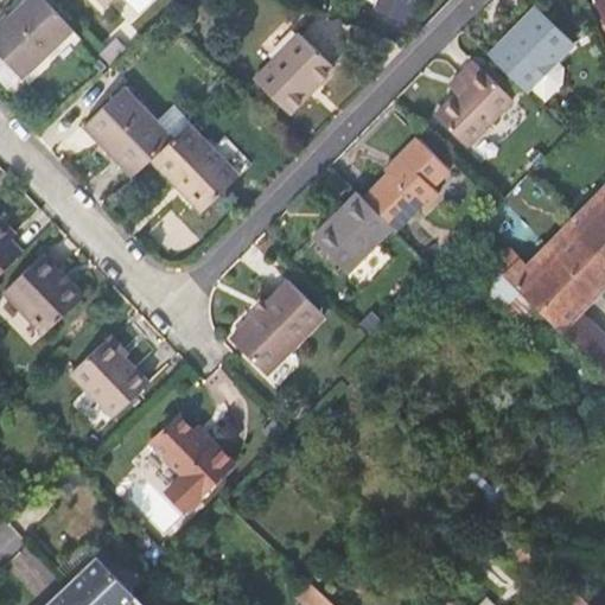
[(0,58),(20,80),(72,31),(43,0),(27,0),(0,27),(0,58)]
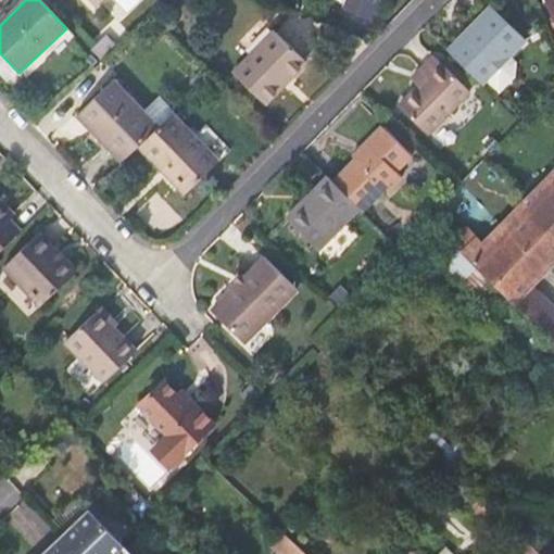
[(86,0),(93,8),(101,0),(109,0),(124,15),(139,0),(86,0)]
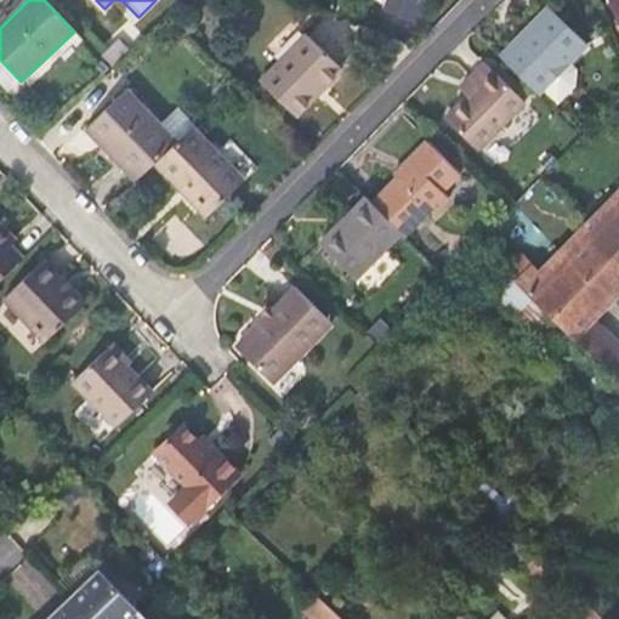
[(612,0),(607,3),(618,34),(618,0),(612,0)]
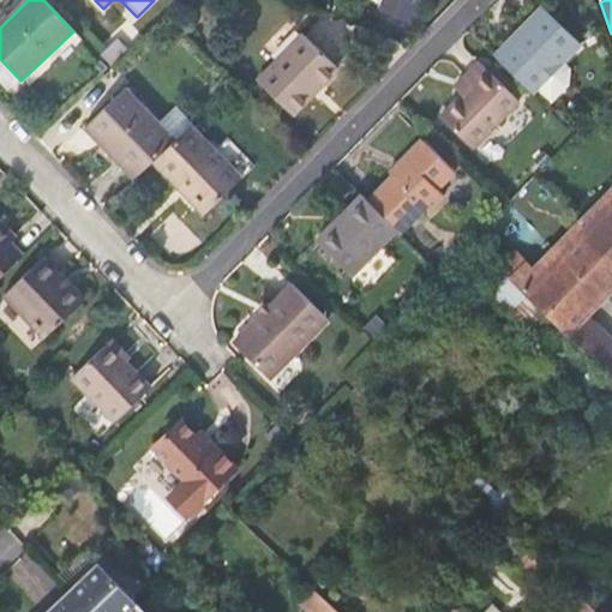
[(543,6),(527,23),(532,28),(499,60),(532,93),(581,43),(543,6)]
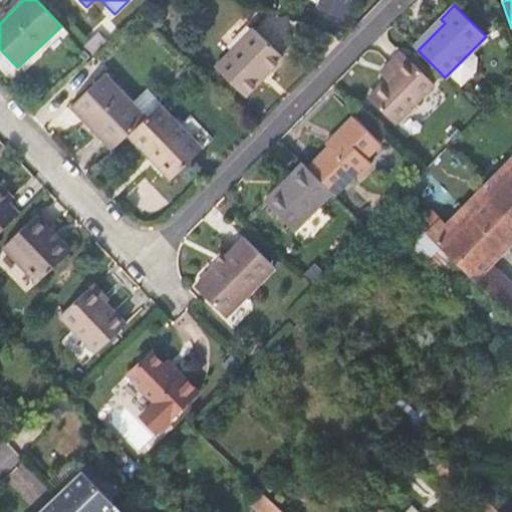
[(441,19),(413,46),(418,50),(445,23),(441,19)]
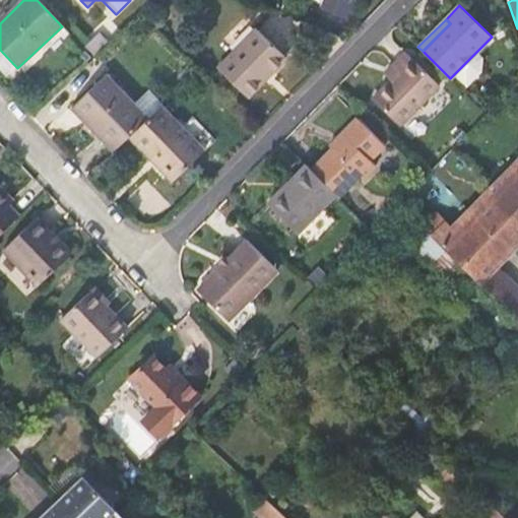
[(286,58),(258,29),(218,67),(249,96),(286,58)]
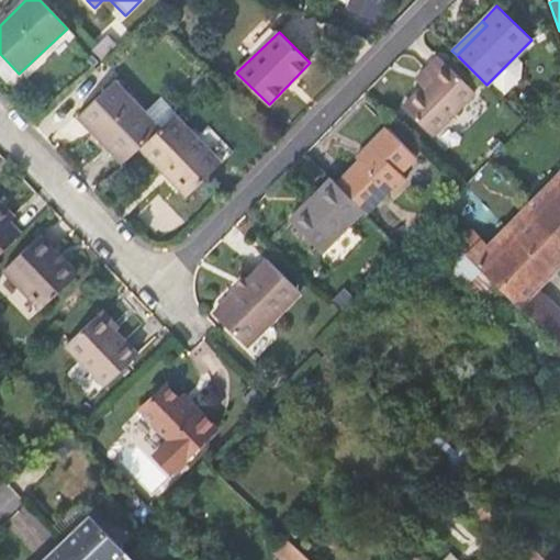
[(438,56),(424,71),(432,78),(422,88),(402,108),(433,137),(466,103),(474,92),(438,56)]
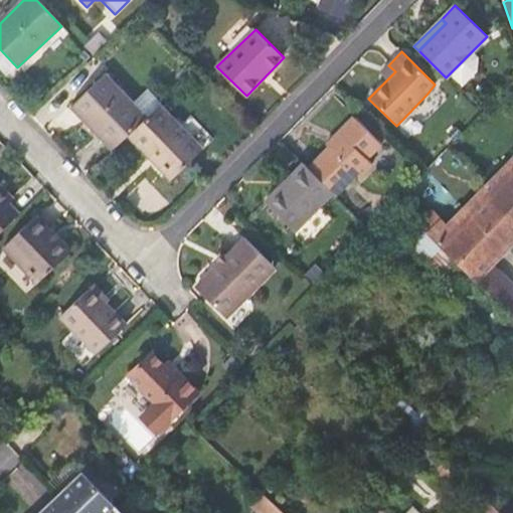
[(380,73),(386,80),(395,71),(388,65),(380,73)]
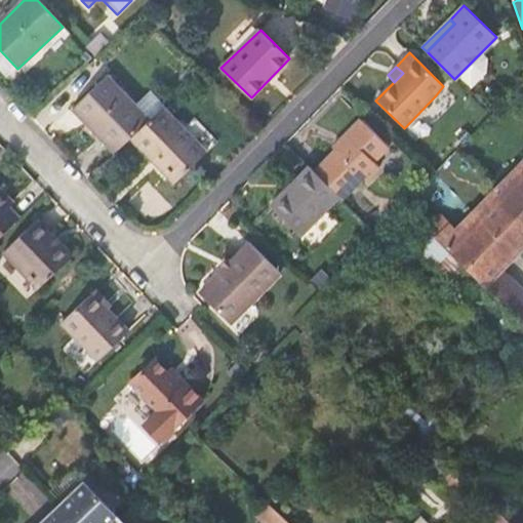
[(92,126),(117,151),(129,139),(148,121),(106,77),(71,111),(88,129),(92,126)]
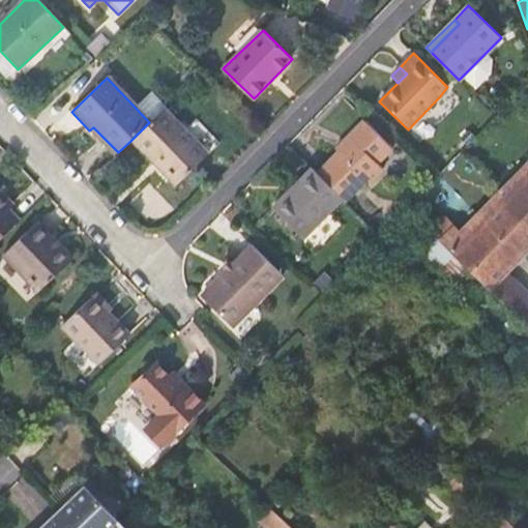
[(207,154),(163,109),(149,122),(130,141),(174,184),(207,154)]
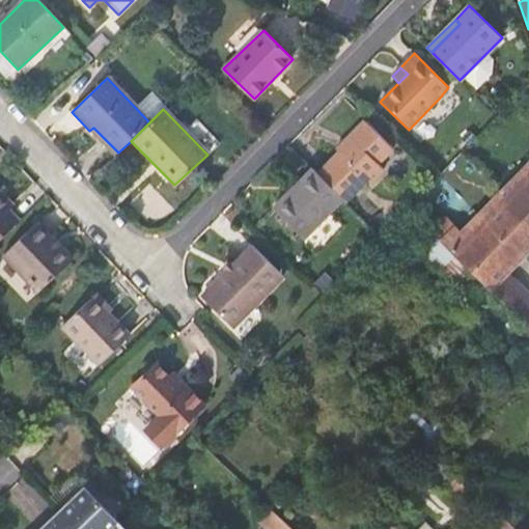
[(379,161),(400,138),(372,111),(349,136),(352,139),(318,173),(343,197),(345,200),(367,177),(371,181),(384,167),(379,161)]
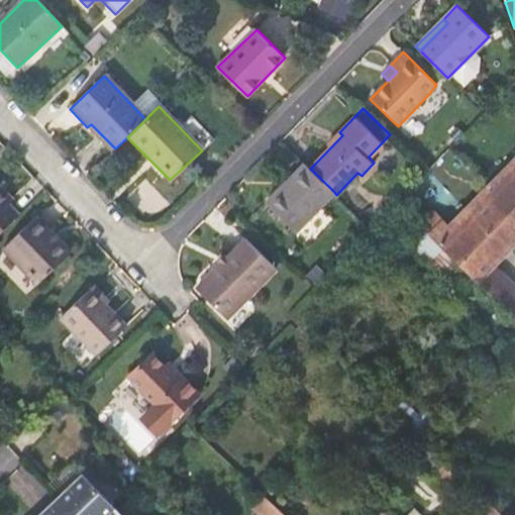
[(514,289),(489,265),(514,237),(514,157),(446,226),(432,213),(418,226),(455,264),(514,319),(514,289)]
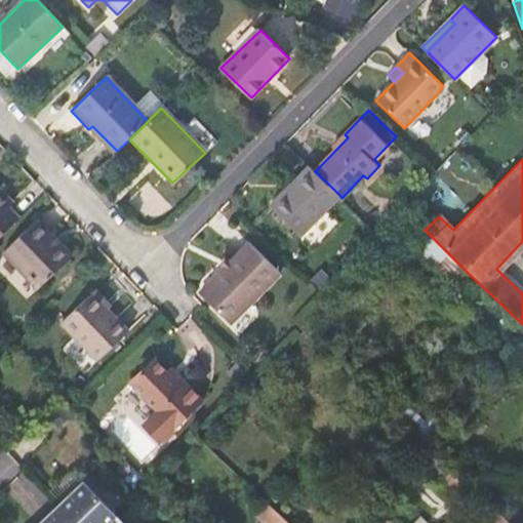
[(302,235),(339,195),(315,171),(311,166),(271,206),(302,235)]
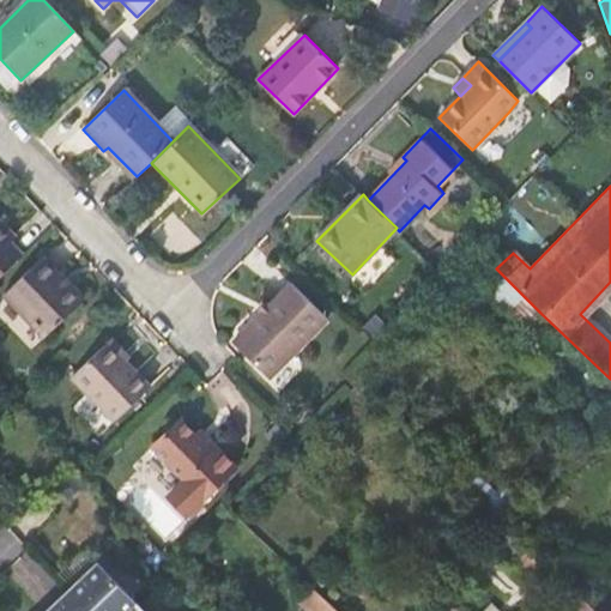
[(0,277),(22,256),(8,243),(13,239),(0,224),(0,277)]
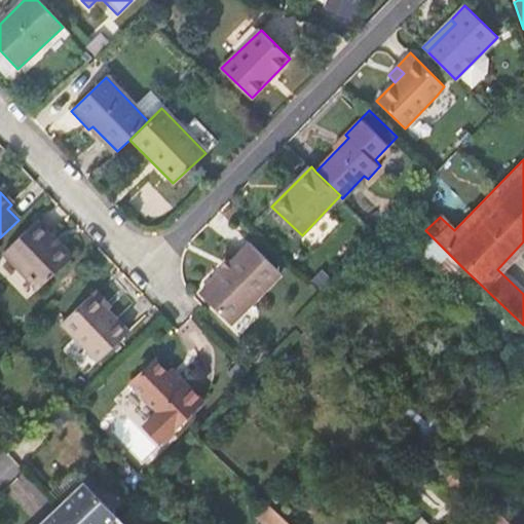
[(316,240),(333,221),(324,213),(306,233),(316,240)]
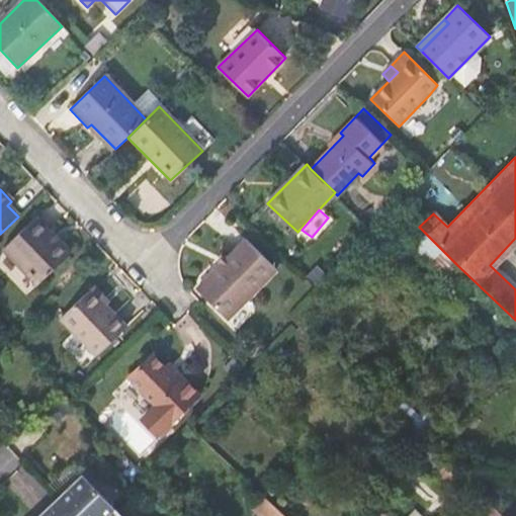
[(3,250),(38,288),(69,258),(49,236),(50,234),(35,220),(3,250)]
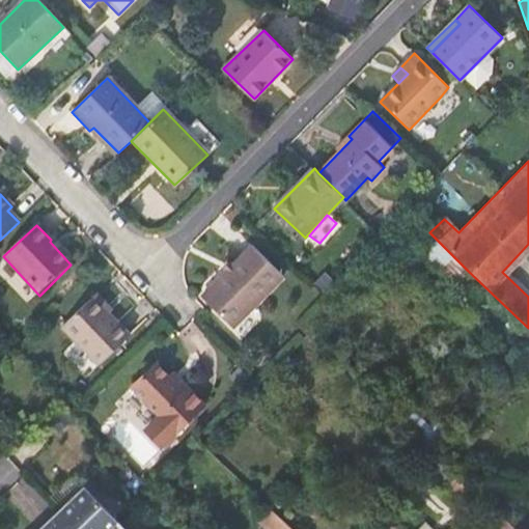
[(203,296),(234,327),(284,276),(253,245),(203,296)]
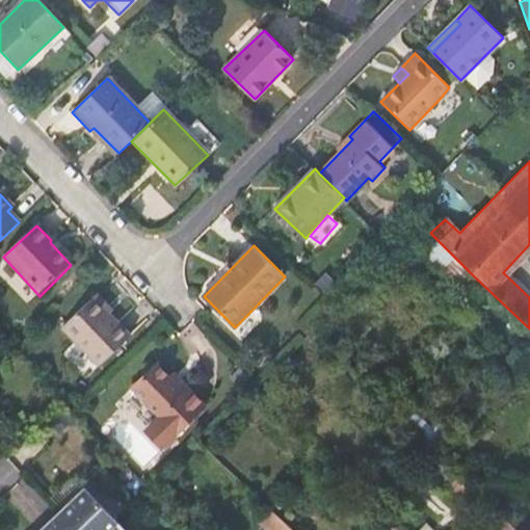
[(62,330),(100,369),(131,338),(94,299),(62,330)]
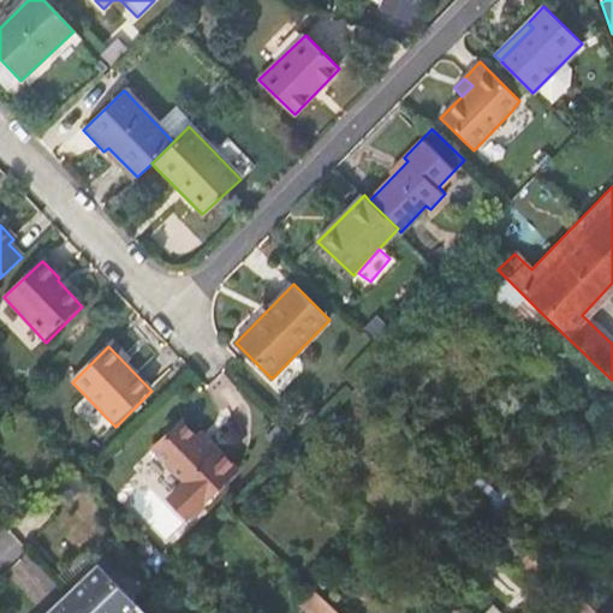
[(185,516),(234,468),(203,438),(200,441),(177,418),(149,446),(180,481),(165,495),(185,516)]
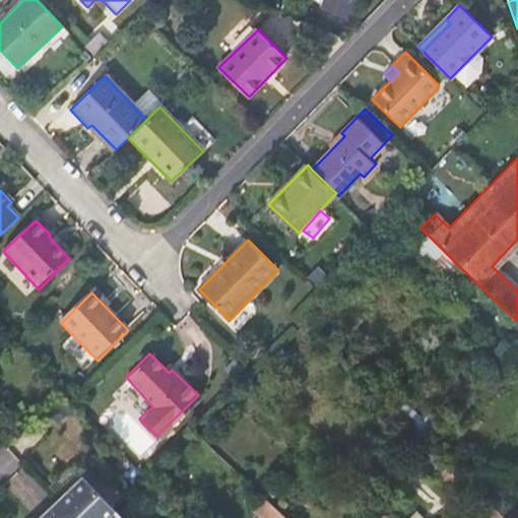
[(121,517),(113,509),(79,473),(34,517),(121,517)]
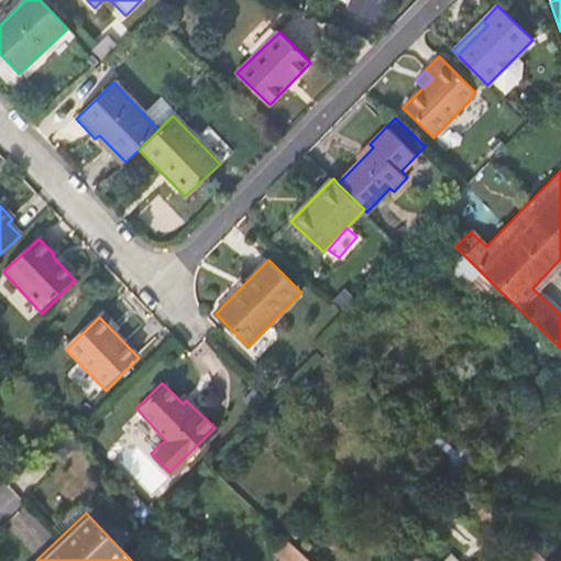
[(374,530),(363,542),(371,551),(382,539),(374,530)]
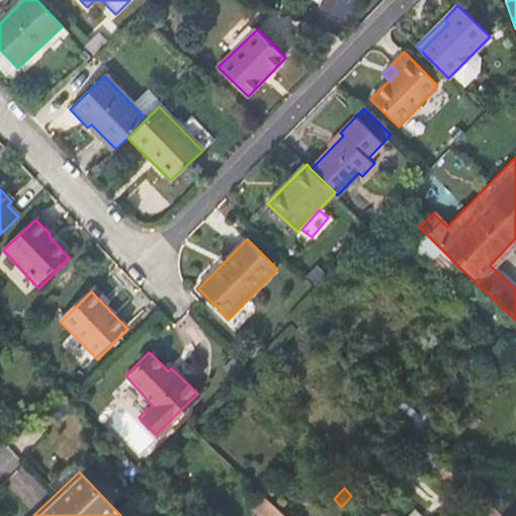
[(246,504),(258,515),(281,515),(257,493),(246,504)]
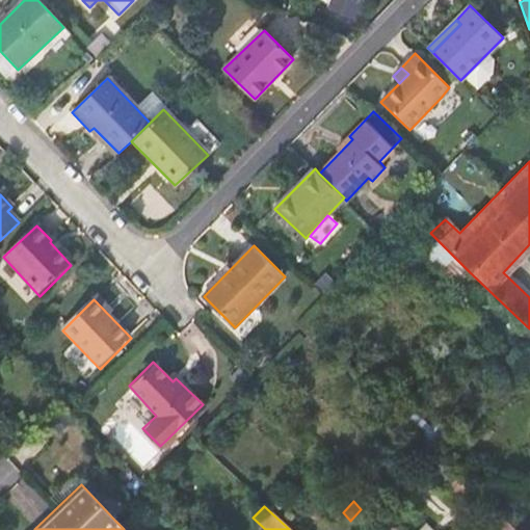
[(368,515),(361,509),(350,521),(358,526),(368,515)]
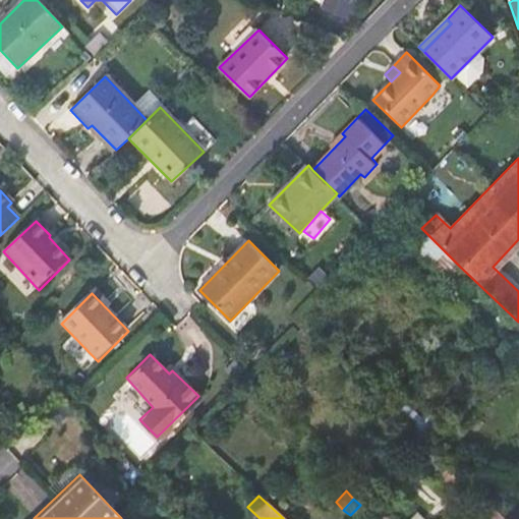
[(502,518),(486,505),(479,513),(485,518),(502,518)]
